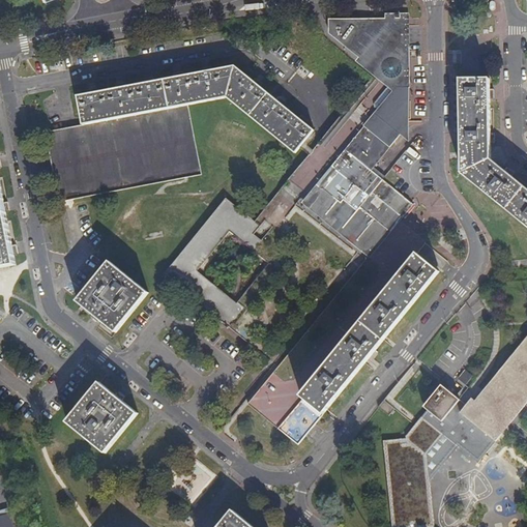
[(408,50),(408,17),(326,18),(326,30),(357,55),(354,58),(368,69),(383,50),(408,50)]
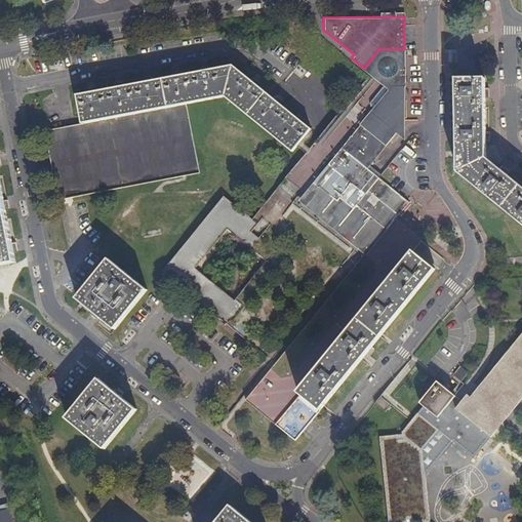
[(404,82),(404,49),(379,49),(364,69),(382,84),(385,85),(387,86),(388,87),(392,83),(404,82)]
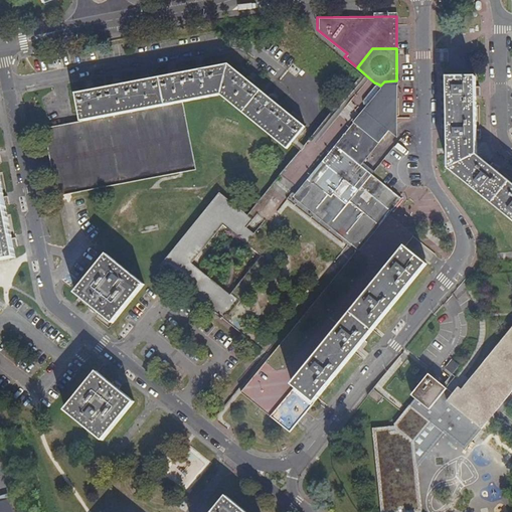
[(226,62),(212,65),(214,93),(218,93),(284,146),(289,140),(302,125),(226,62)]
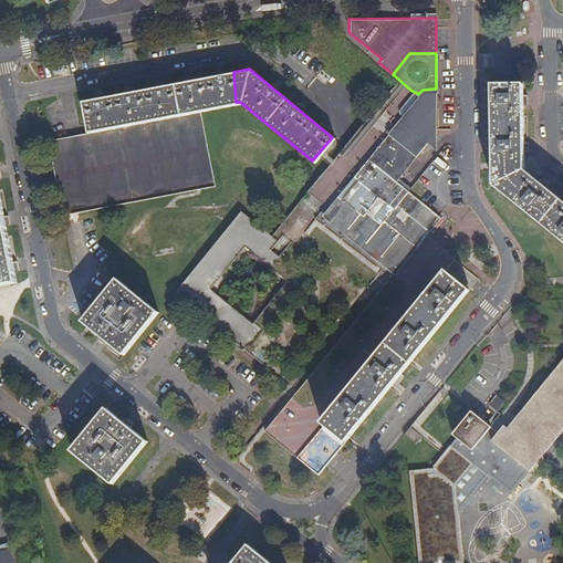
[(236,102),(233,72),(80,100),(85,131),(198,110),(236,102)]
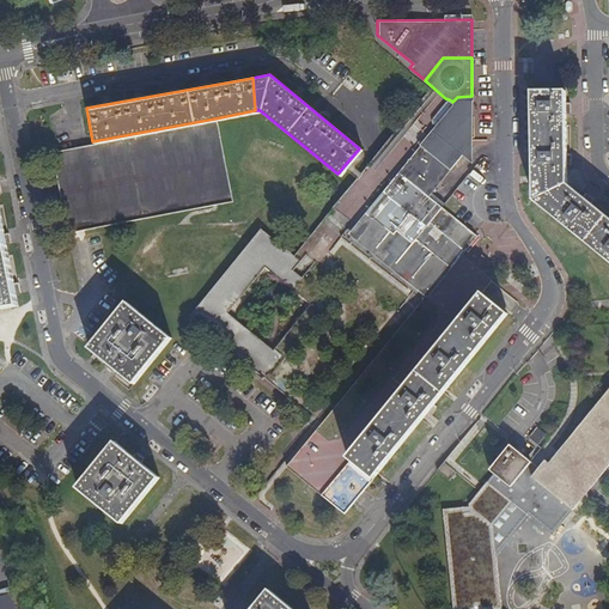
[(608,218),(580,195),(564,181),(562,157),(562,105),(561,87),(529,87),(531,198),(608,260),(608,218)]
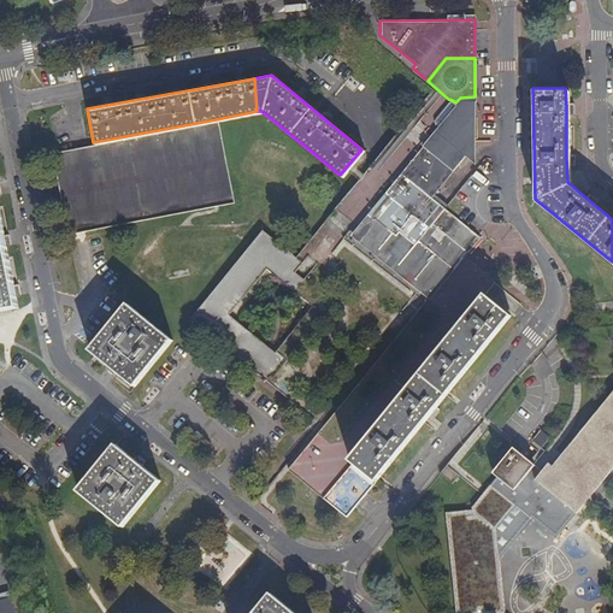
[(429,289),(458,253),(476,231),(429,194),(470,146),(464,140),(470,134),(469,121),(463,117),(476,111),(475,96),(460,98),(455,102),(454,101),(452,100),(435,121),(438,124),(422,143),(426,147),(357,231),(429,289)]
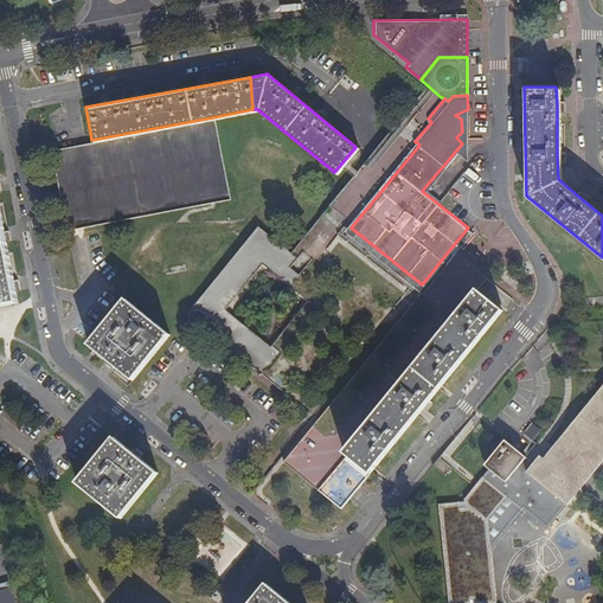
[(428,119),(444,98),(441,97),(427,114),(428,119)]
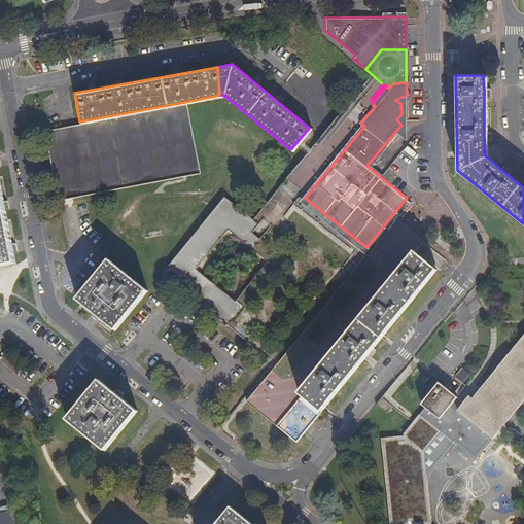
[(79,121),(42,128),(56,199),(57,199),(198,171),(184,102),(79,121)]
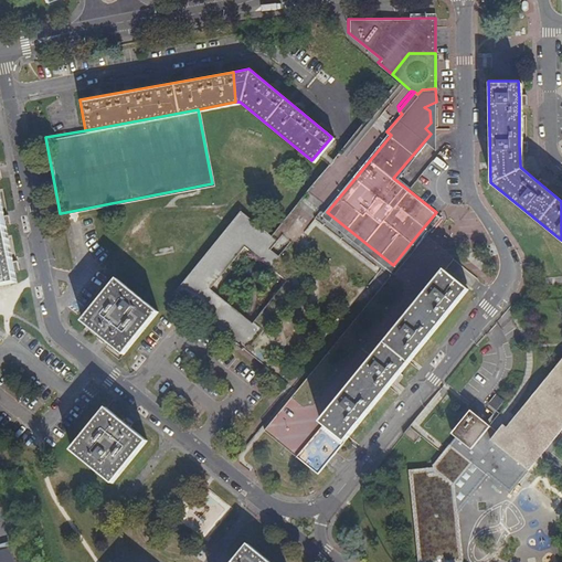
[(0,282),(13,279),(0,211),(0,282)]
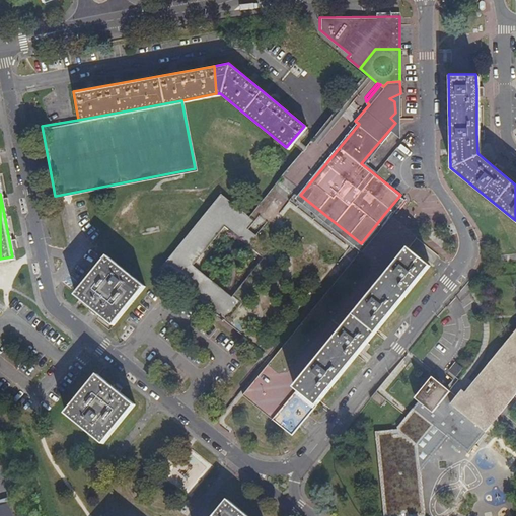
[(247,215),(221,194),(158,267),(214,313),(229,295),(192,264),(222,225),(236,236),(244,227),(251,218),(247,215)]
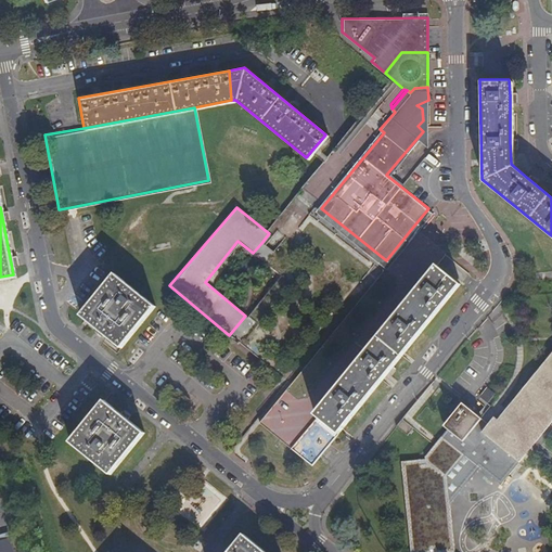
[(297,370),(256,421),(309,463),(335,431),(312,412),(435,262),(443,253),(412,228),(386,260),(360,293),(297,370)]
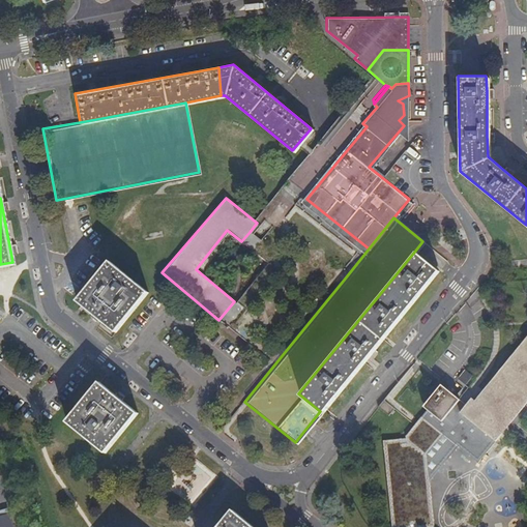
[(266,262),(234,301),(241,308),(283,258),(250,232),(241,241),(266,262)]
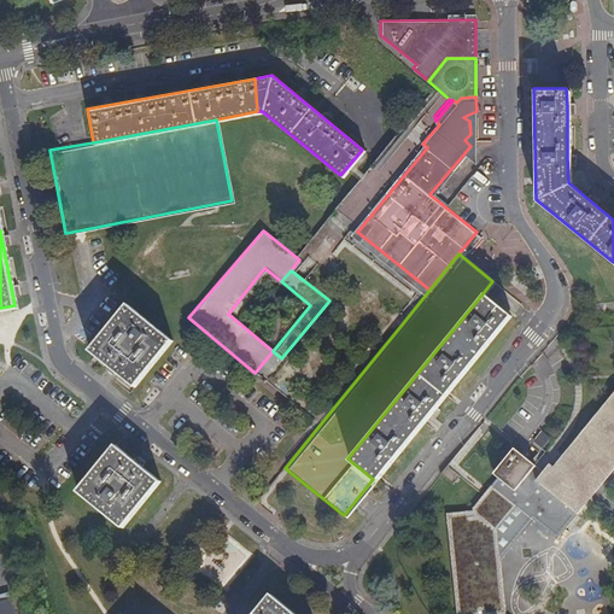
[(510,314),(484,292),(348,458),(373,479),(510,314)]
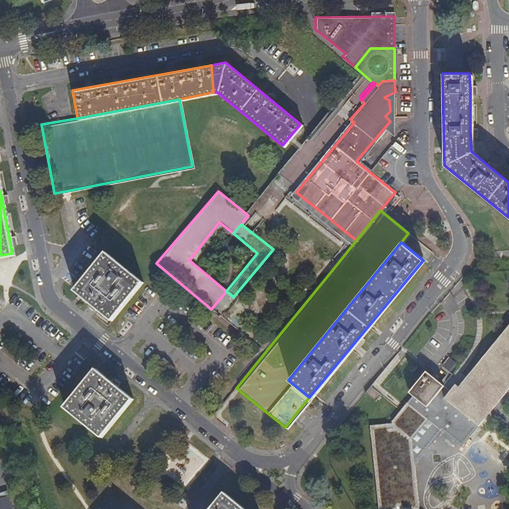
[(72,289),(108,319),(140,280),(103,251),(72,289)]
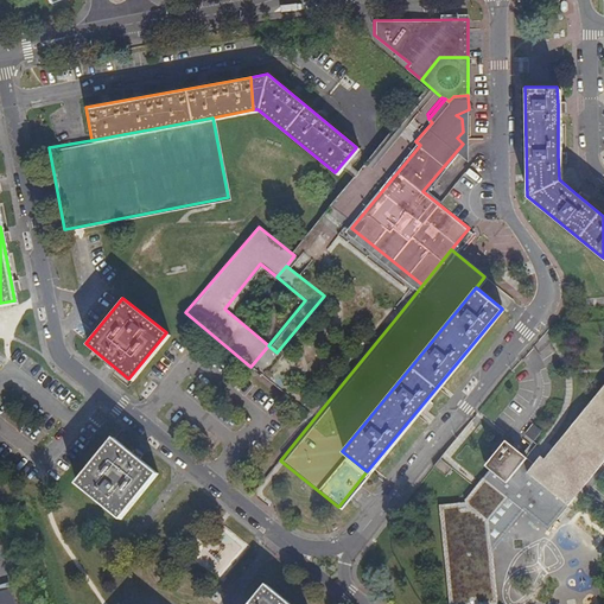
[(268,345),(250,367),(259,374),(277,353),(268,345)]
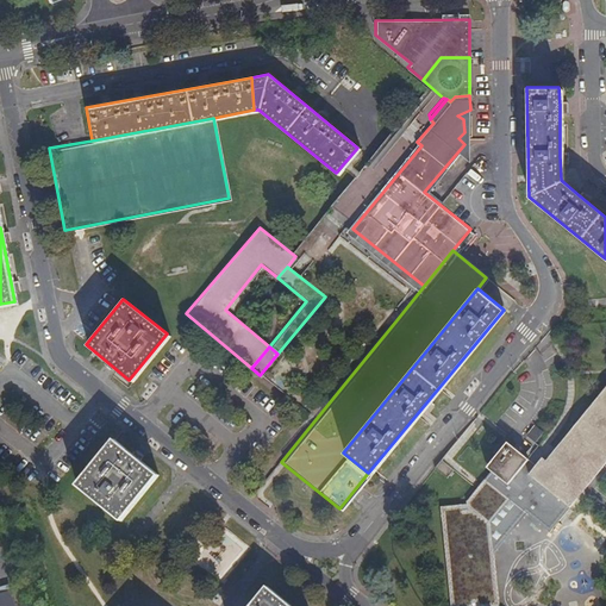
[(438,505),(449,605),(470,605),(472,601),(475,601),(476,605),(497,604),(487,520),(508,497),(547,530),(605,456),(605,382),(544,458),(541,455),(533,463),(522,454),(506,441),(485,466),(488,469),(463,500),(464,508),(460,508),(460,503),(438,505)]
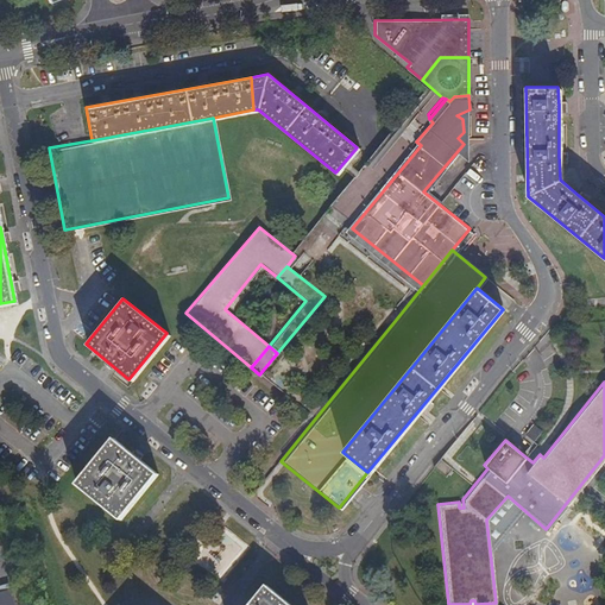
[(118,516),(153,472),(111,436),(74,481),(118,516)]
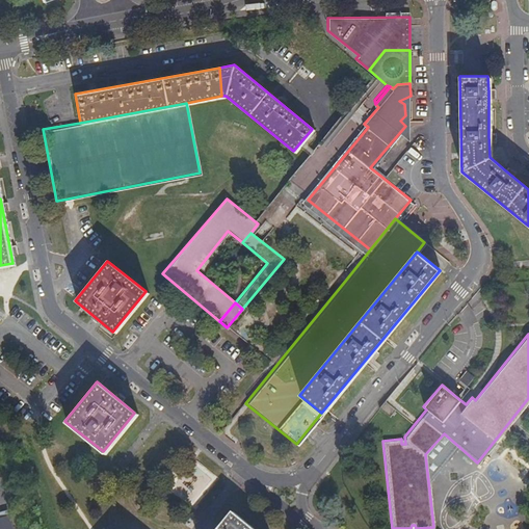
[(382,399),(376,406),(389,417),(395,410),(382,399)]
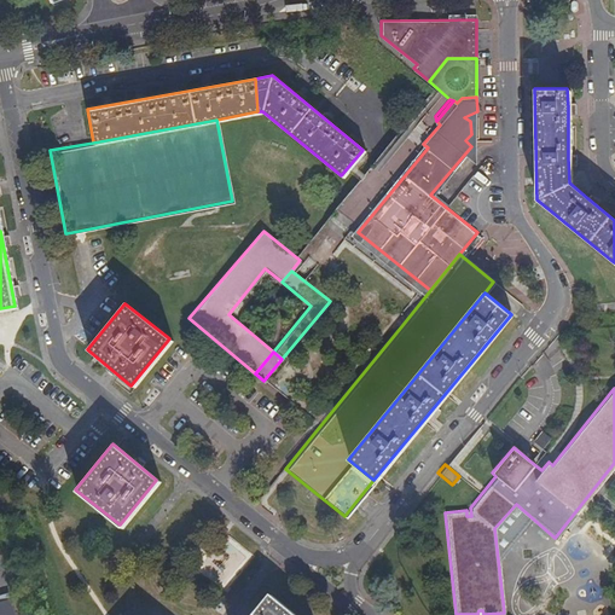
[(294,614),(267,593),(249,614),(294,614)]
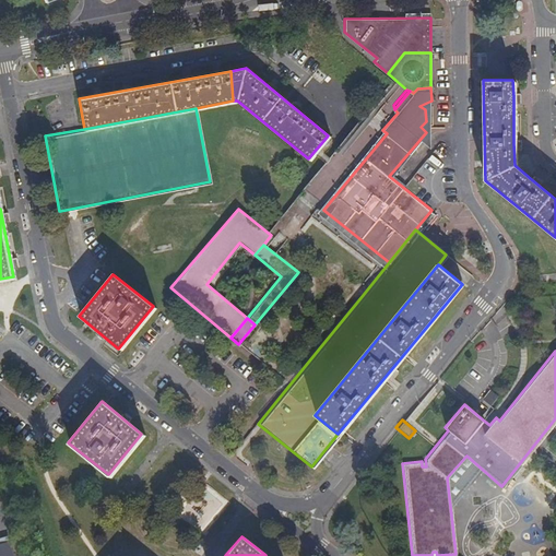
[(10,555),(6,539),(0,540),(0,555),(10,555)]
